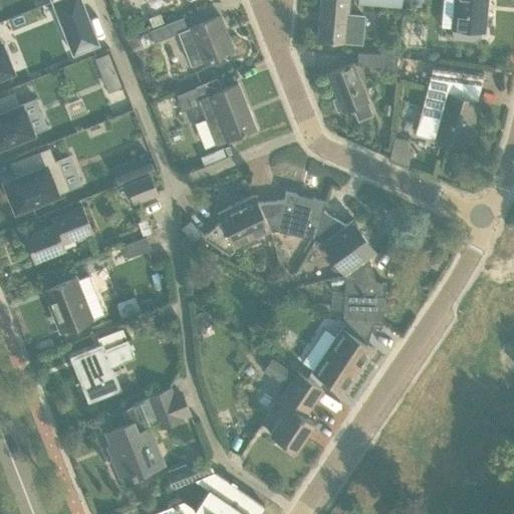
[(80,0),(55,0),(52,1),(73,54),(99,44),(80,0)]
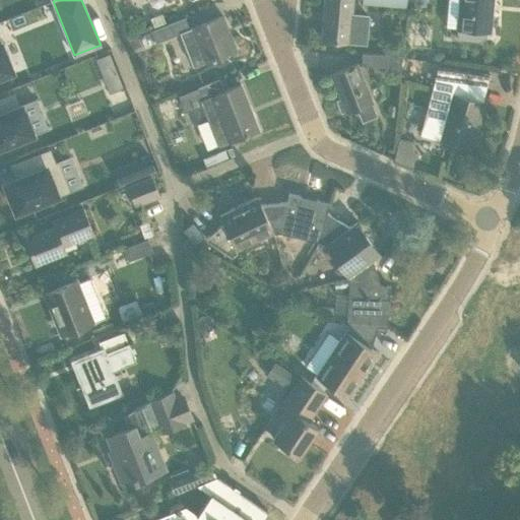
[(352,12),(352,0),(325,0),(322,40),(349,42),(367,44),(370,14),(352,12)]
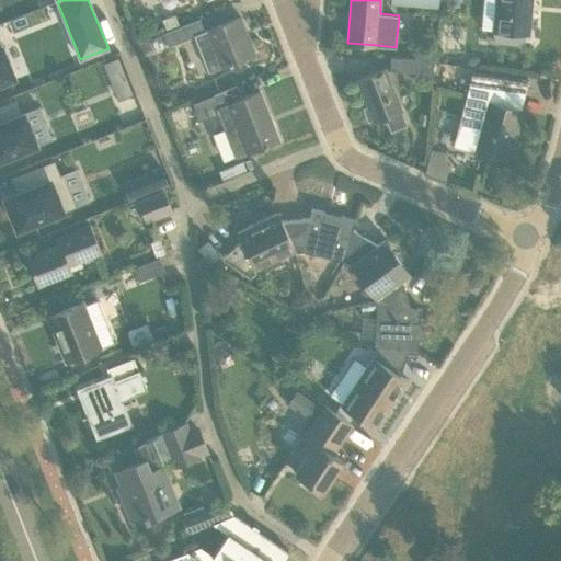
[(496,0),(493,42),(519,44),(527,38),(530,0),(496,0)]
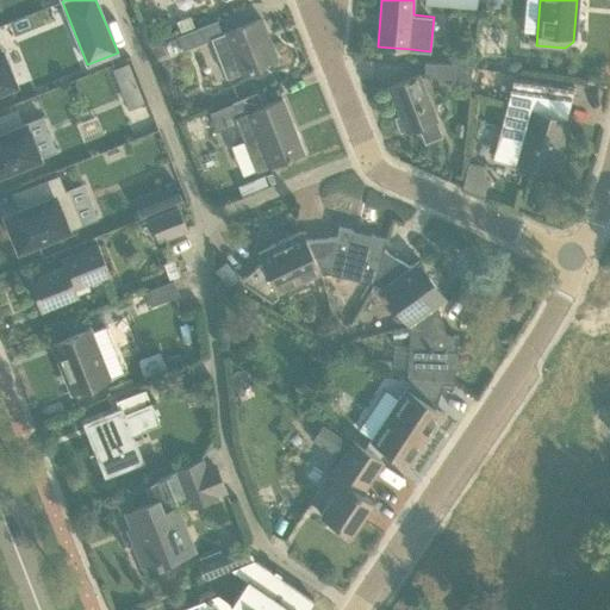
[(238,74),(273,60),(263,37),(269,36),(262,18),(224,33),(218,19),(176,36),(182,49),(211,38),(226,79),(238,74)]
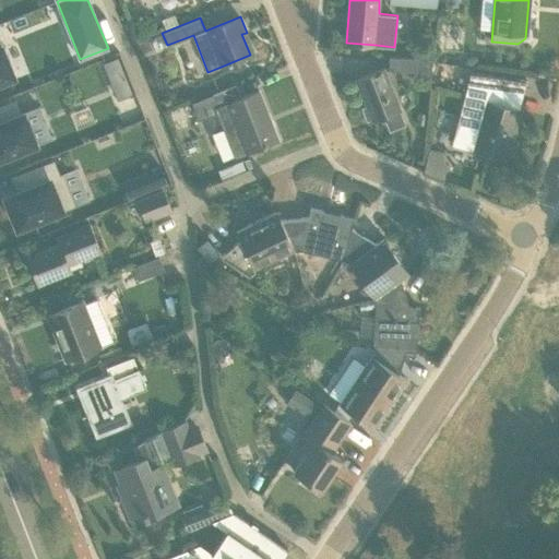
[(0,80),(13,75),(1,45),(0,45),(0,80)]
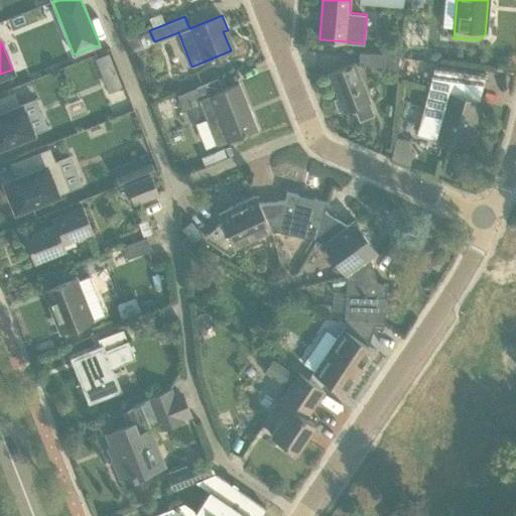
[(109,52),(96,57),(102,71),(114,66),(109,52)]
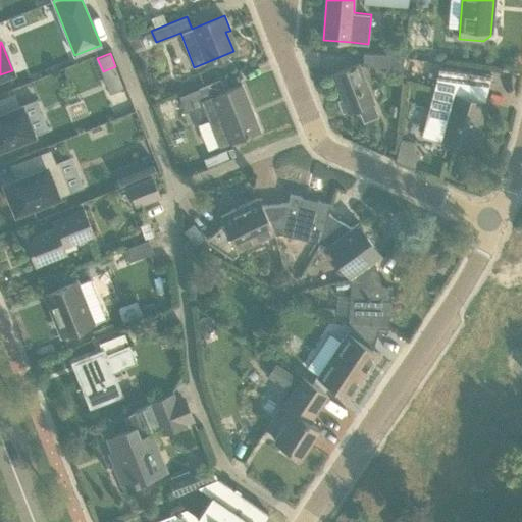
[(403,72),(403,54),(365,53),(364,66),(387,66),(387,71),(403,72)]
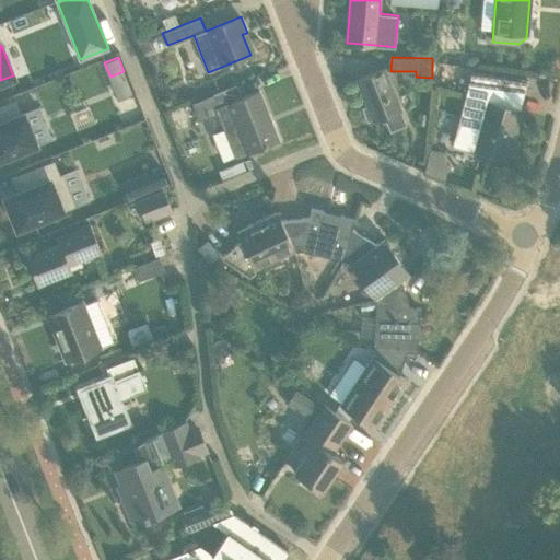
[(406,123),(400,109),(401,108),(384,68),(357,80),(368,105),(364,107),(369,119),(373,118),(374,120),(385,116),(391,129),(406,123)]
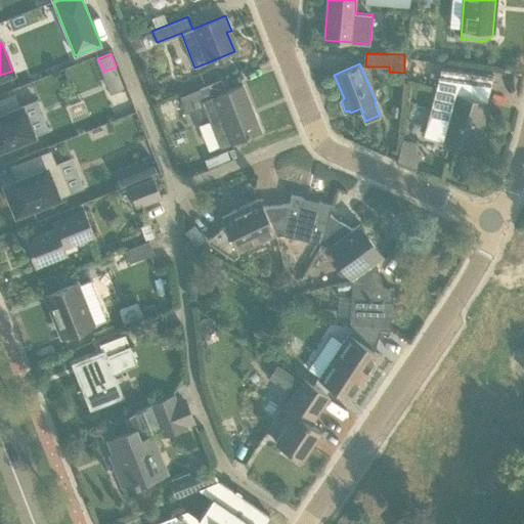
[(487,103),(467,97),(474,72),(447,68),(441,89),(439,88),(427,133),(444,138),(443,139),(471,147),(478,123),(482,124),(487,103)]
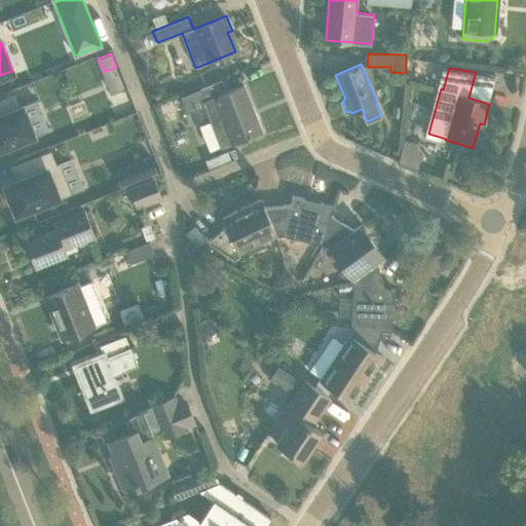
[(226,91),(222,81),(181,98),(186,113),(204,106),(221,147),(262,130),(243,85),(226,91)]
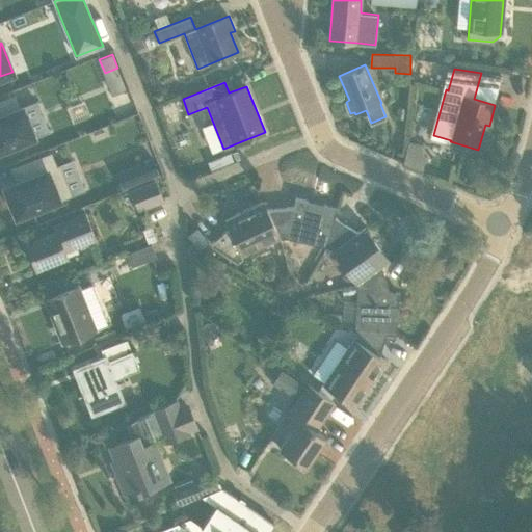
[(0,149),(34,136),(50,130),(38,101),(22,107),(20,108),(15,95),(0,100),(0,149)]
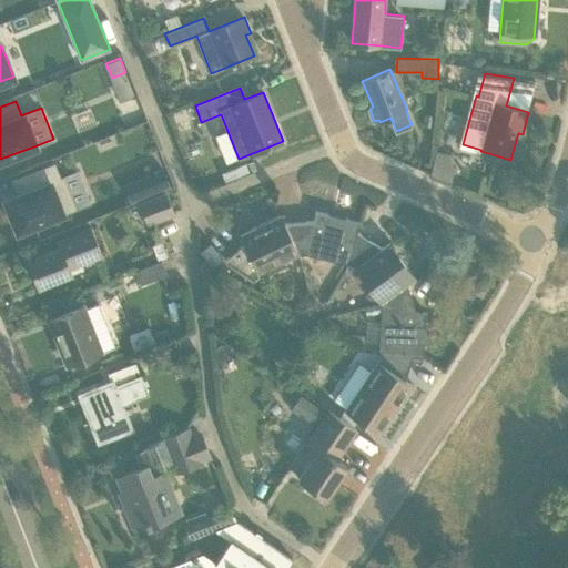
[(216,127),(204,131),(213,161),(225,156),(216,127)]
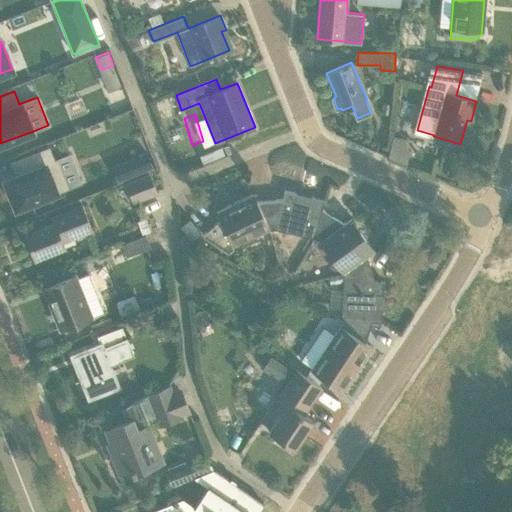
[(393,136),(388,155),(406,162),(409,151),(404,139),(393,136)]
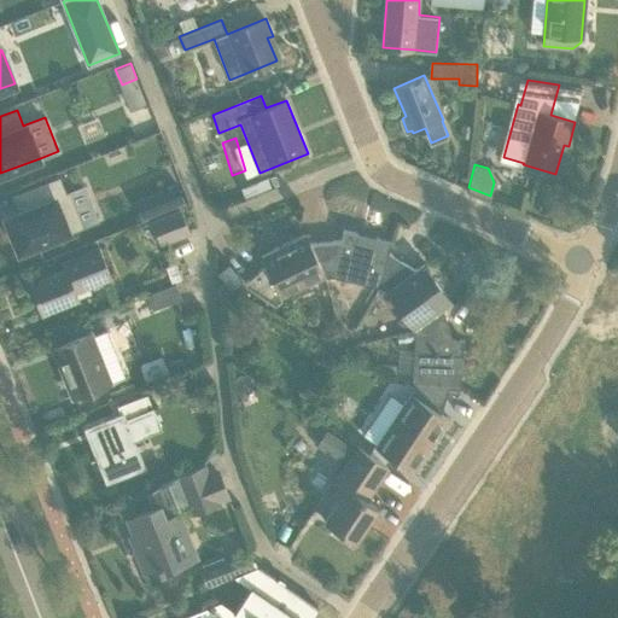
[(21,211),(6,217),(11,232),(10,232),(11,234),(12,233),(17,245),(16,245),(16,248),(17,246),(19,251),(69,231),(82,226),(98,220),(85,186),(69,192),(65,193),(59,178),(15,196),(21,211)]
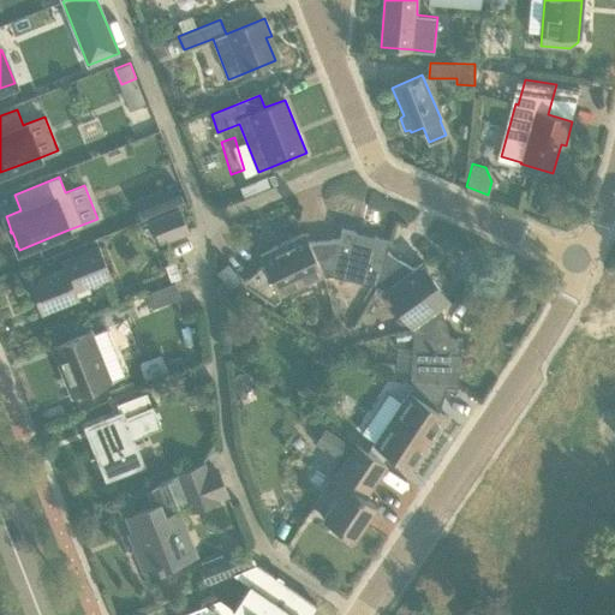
[(177,183),(157,190),(165,208),(184,201),(177,183)]
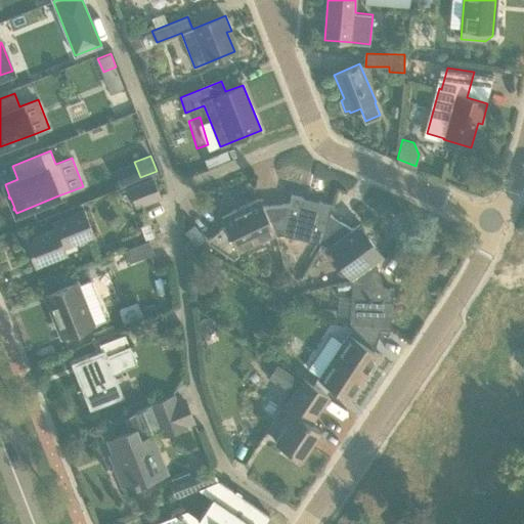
[(129,187),(137,207),(161,198),(154,179),(129,187)]
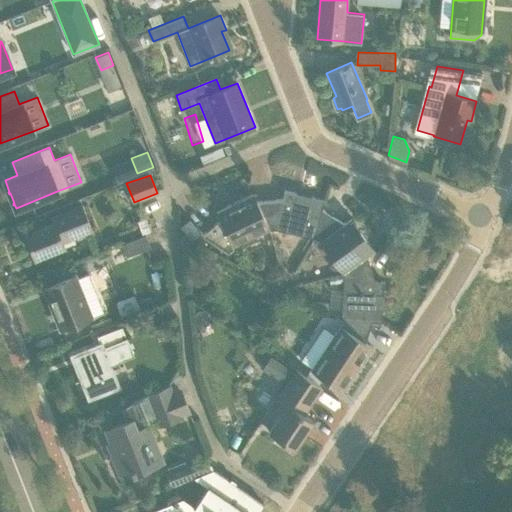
[(282,198),(257,201),(271,229),(276,227),(315,237),(322,208),(324,198),(284,190),(282,198)]
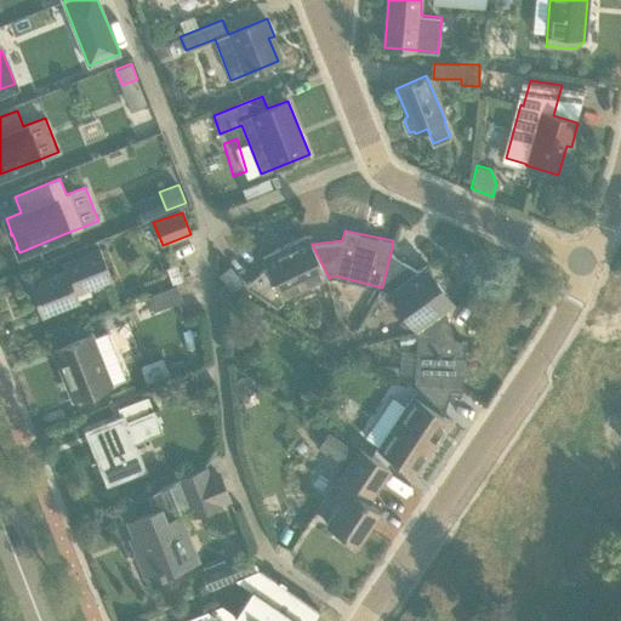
[(329,278),(312,244),(307,234),(262,256),(267,266),(248,284),(278,306),(284,300),(329,278)]
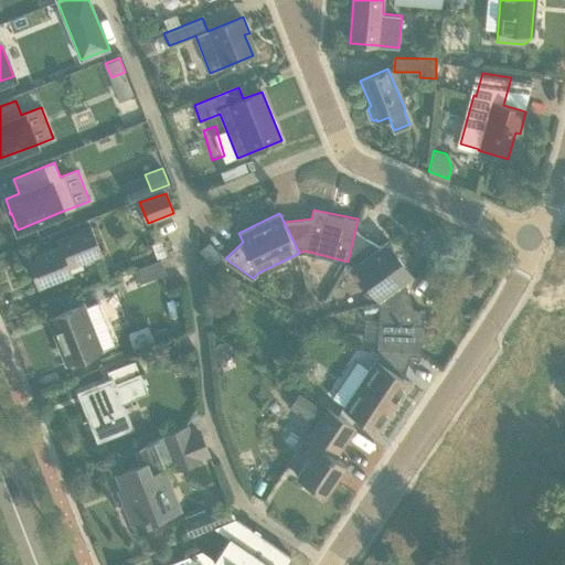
[(28,259),(38,286),(72,272),(70,266),(102,253),(91,226),(57,240),(60,246),(28,259)]
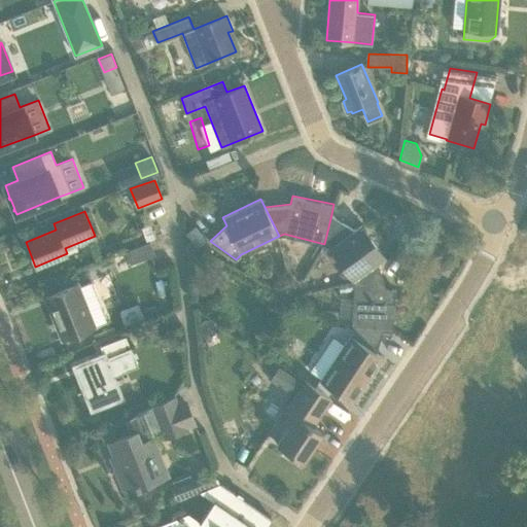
[(355,229),(331,214),(324,244),(329,246),(353,280),(377,264),(385,257),(361,223),(355,229)]
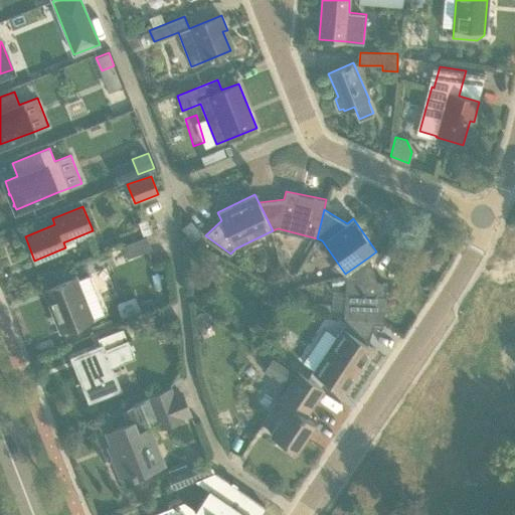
[(122,245),(127,259),(152,248),(147,236),(122,245)]
